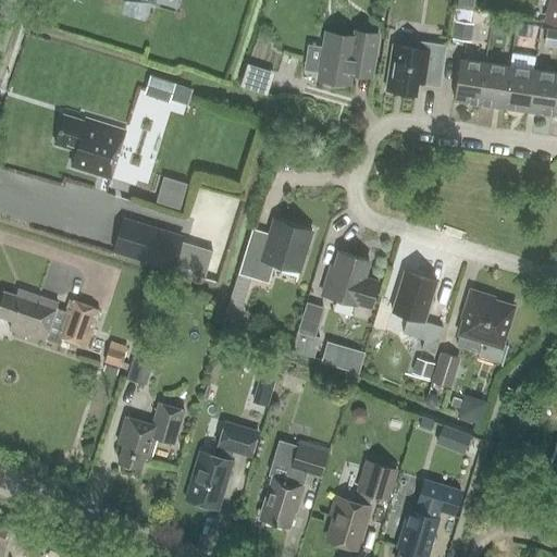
[(556,0),(551,0),(544,24),(556,27),(556,0)]
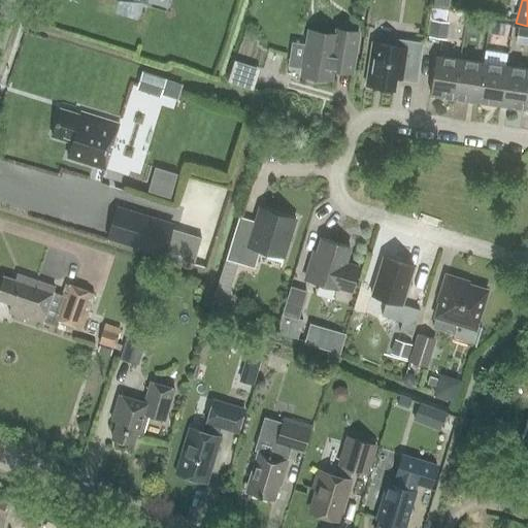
[(442,39),(447,10),(431,8),(427,36),(442,39)]
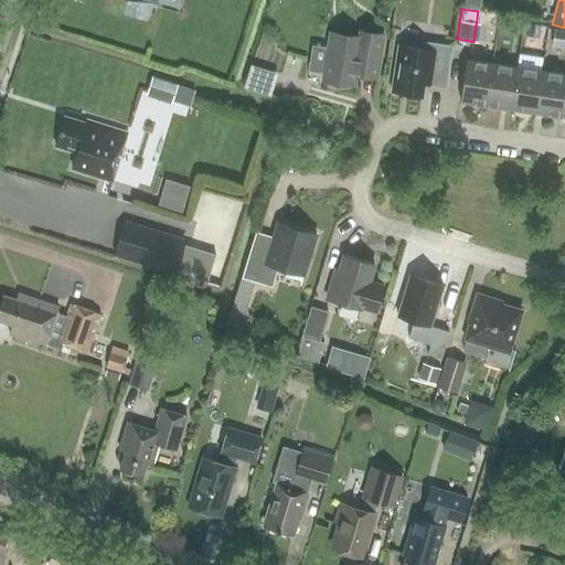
[(500,23),(498,36),(508,38),(510,25),(500,23)]
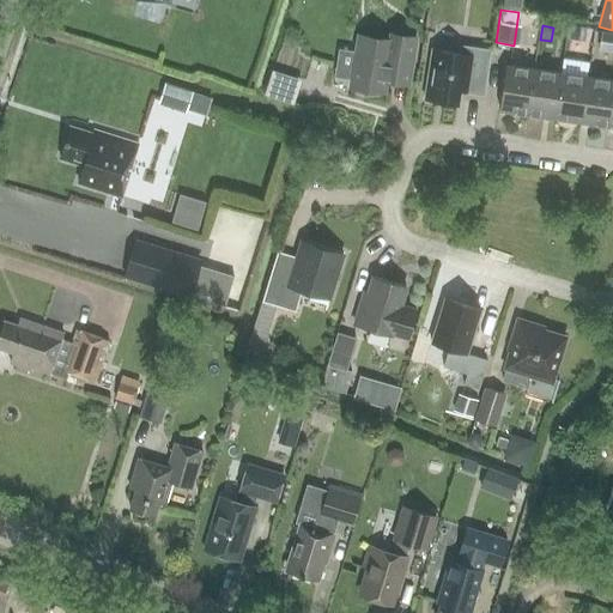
[(571,28),(570,41),(586,43),(587,29),(571,28)]
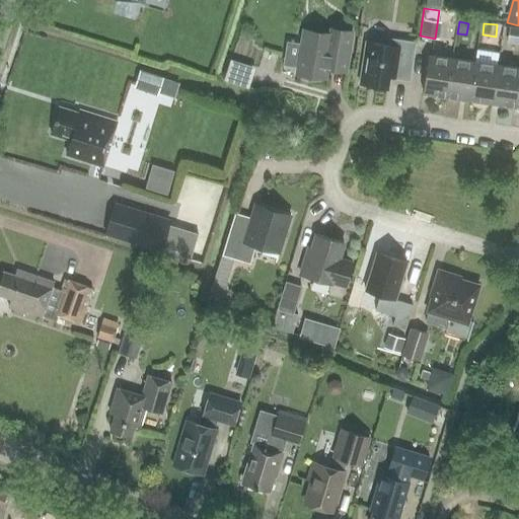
[(347,71),(353,32),(331,29),(330,33),(304,29),(297,74),(325,79),(327,68),(347,71)]
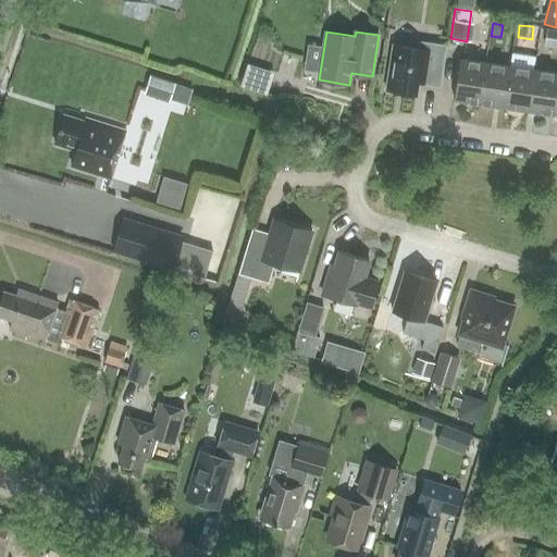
[(440,86),(446,46),(419,41),(418,49),(393,45),(386,90),(416,95),(418,83),(440,86)]
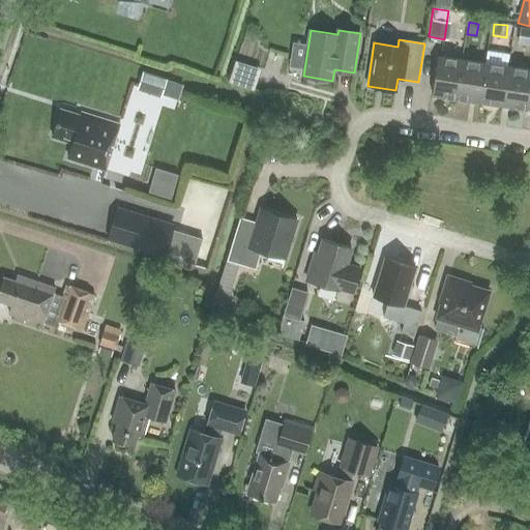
[(455,99),(462,60),(438,56),(432,95),(455,99)]
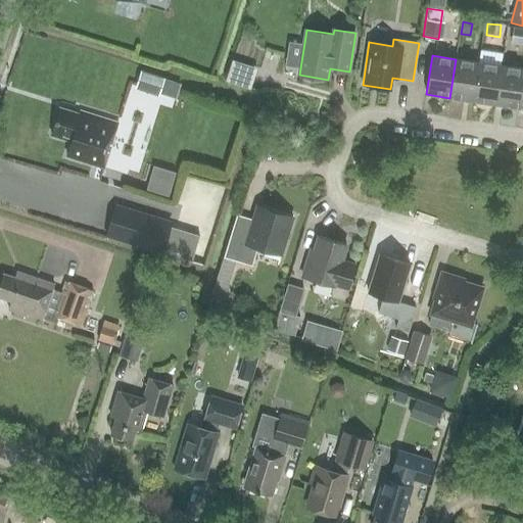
[(473,101),(478,62),(456,59),(449,98),(473,101)]
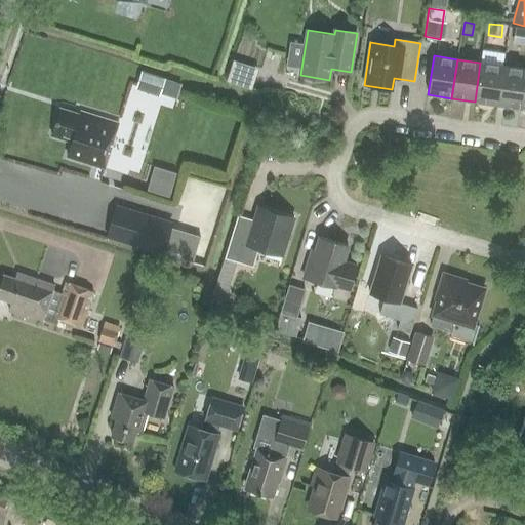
[(497,105),(503,66),(480,63),(475,102),(497,105)]
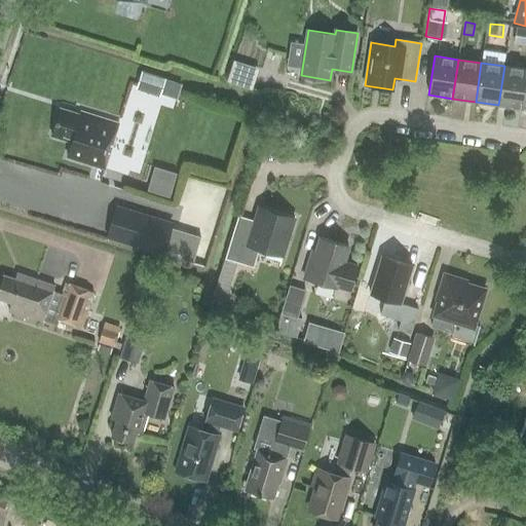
[(522,109),(525,80),(525,69),(504,66),(498,105),(522,109)]
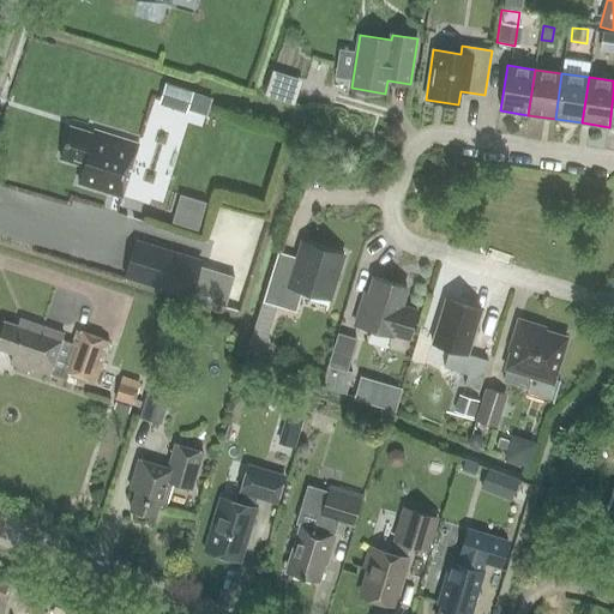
[(186,113),(193,91),(167,83),(160,103),(186,113)]
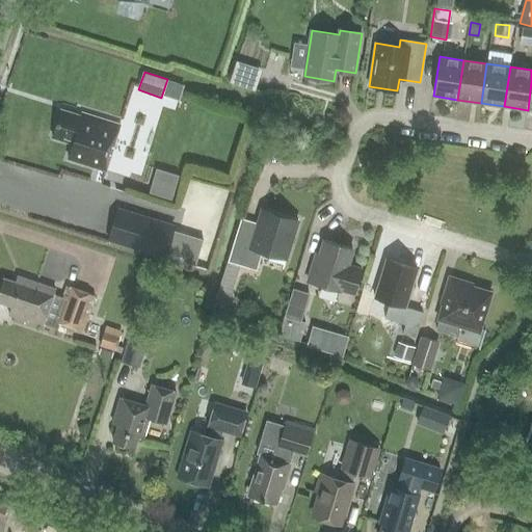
[(81,116),(60,110),(52,138),(73,143),(73,147),(69,159),(107,170),(121,126),(82,113),(82,114),(81,116)]
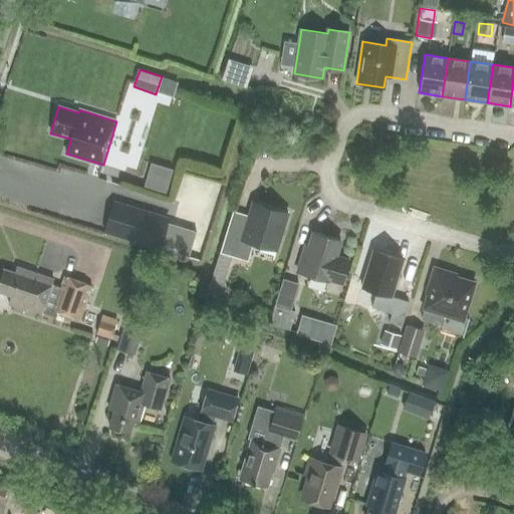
[(168,191),(175,167),(152,160),(145,185),(168,191)]
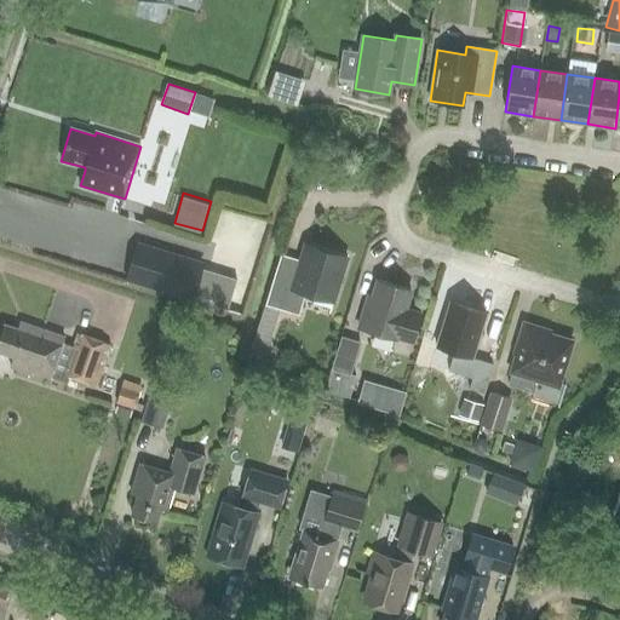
[(193,300),(205,262),(137,241),(125,280),(193,300)]
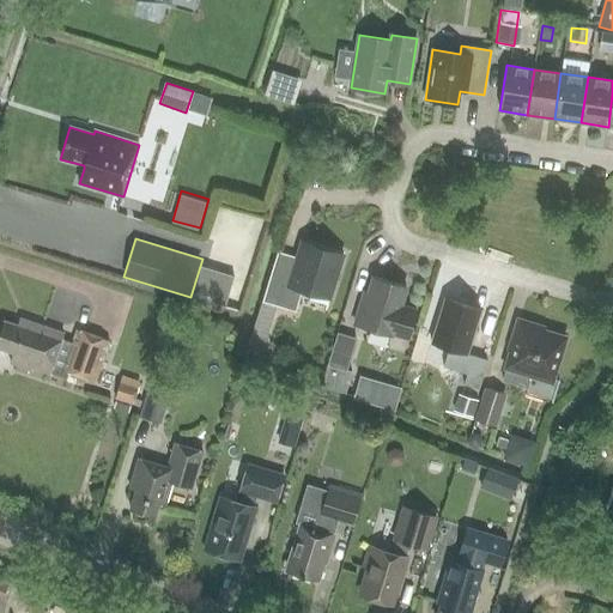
[(329,299),(344,255),(302,242),(296,258),(278,252),(247,352),(261,356),(277,305),(296,311),(302,290),(329,299)]
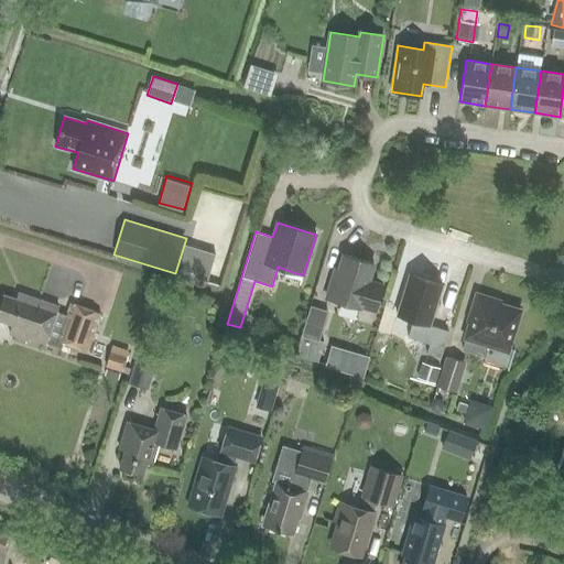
[(383,285),(368,281),(373,264),(344,255),(336,282),(332,281),(326,299),(360,308),(360,306),(376,311),(383,285)]
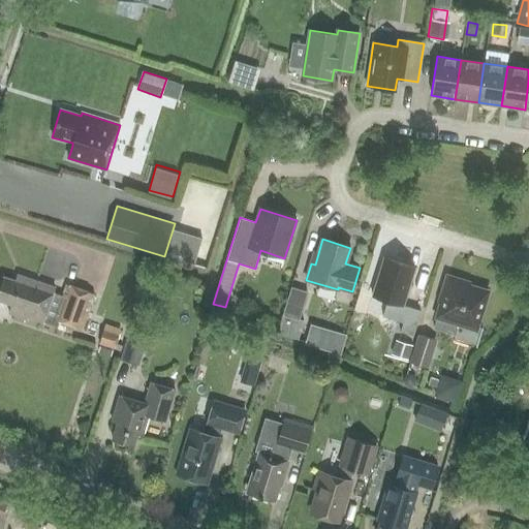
[(413,336),(421,311),(403,306),(415,268),(384,258),(372,296),(387,301),(382,316),(403,322),(400,332),(413,336)]
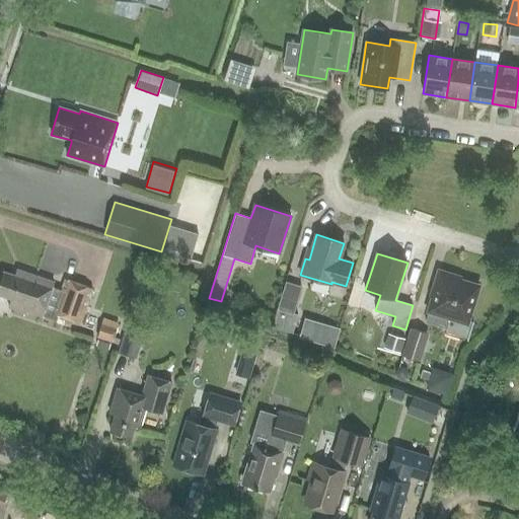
[(54,282),(19,271),(17,277),(3,272),(0,282),(0,294),(11,299),(9,307),(26,313),(27,310),(43,315),(57,320),(58,315),(80,322),(92,289),(65,280),(62,290),(53,286),(54,282)]
